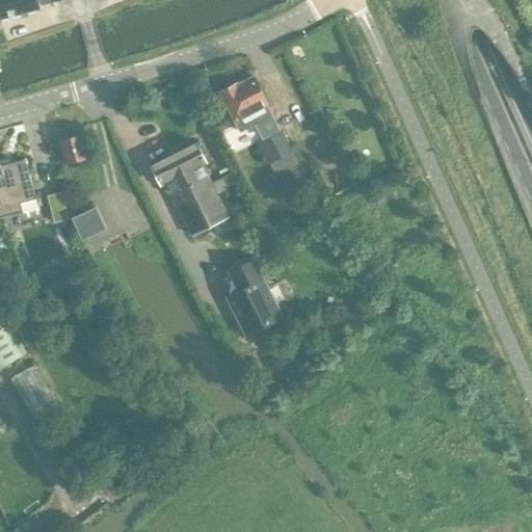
[(0,0),(0,19),(41,9),(40,5),(50,2),(55,0),(0,0)]
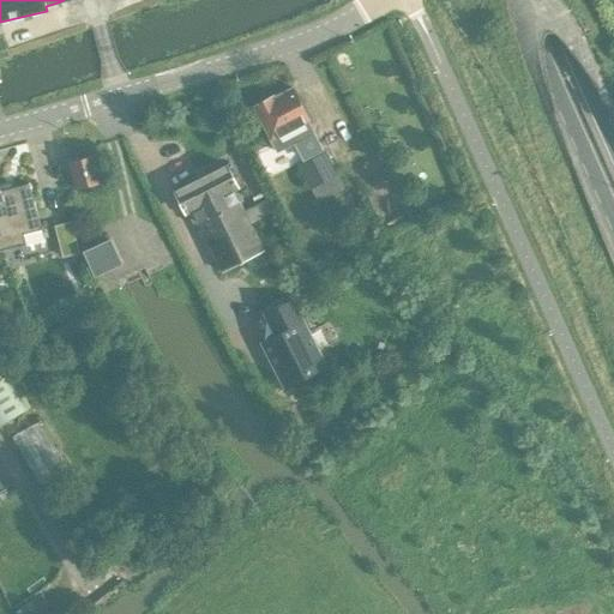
[(254,107),(271,139),(277,151),(289,146),(314,133),(307,120),(308,119),(293,88),(275,96),(274,96),(254,107)]
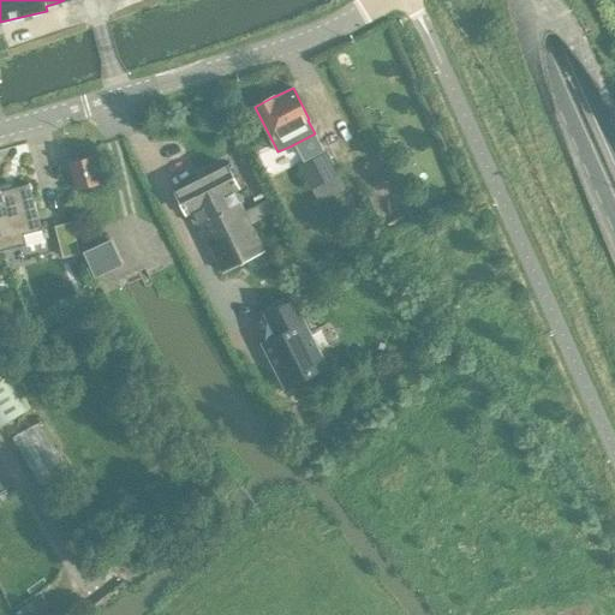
[(318,135),(291,149),(310,187),(338,173),(318,135)]
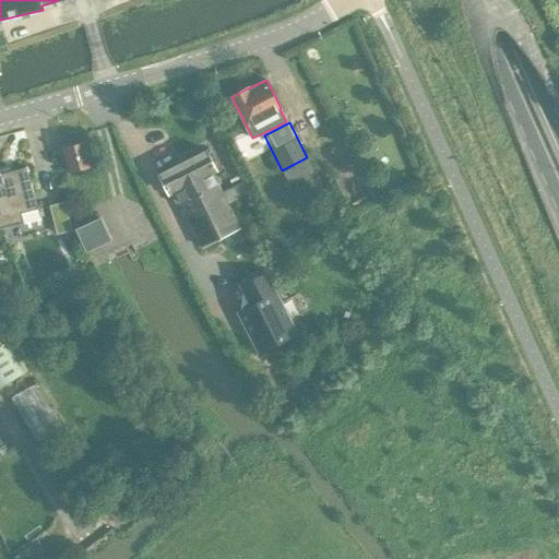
[(71,173),(93,166),(86,141),(63,147),(71,173)]
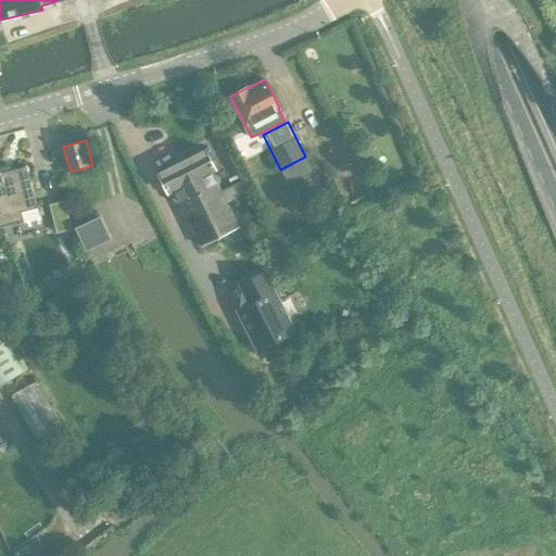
[(204,200),(244,179),(243,179),(220,191),(211,173),(216,169),(205,149),(178,163),(188,181),(190,180),(197,191),(200,190),(204,200)]
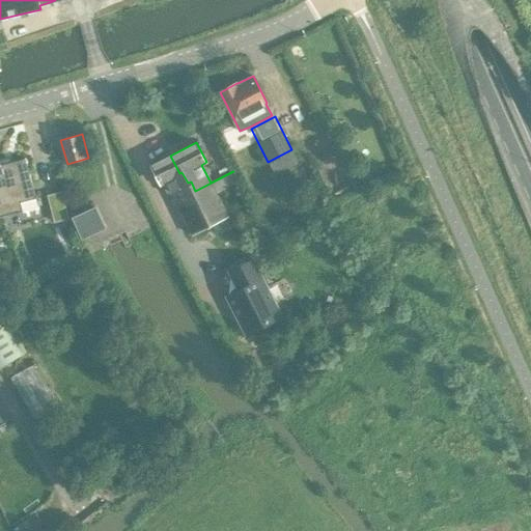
[(179,173),(170,156),(150,165),(161,185),(162,185),(167,194),(171,192),(192,234),(228,217),(216,194),(239,183),(233,171),(195,191),(191,182),(188,183),(182,172),(179,173)]
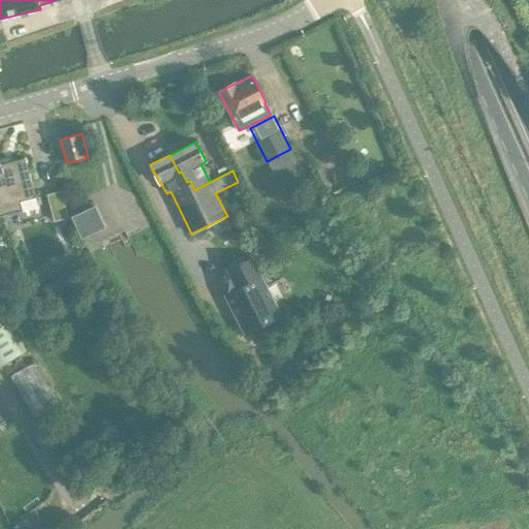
[(26,158),(0,164),(0,215),(41,205),(40,196),(36,196),(35,193),(34,193),(26,158)]
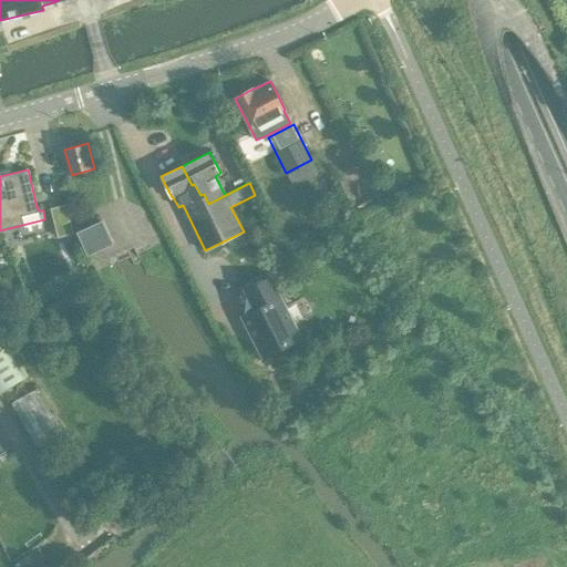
[(60,235),(76,230),(69,200),(52,205),(60,235)]
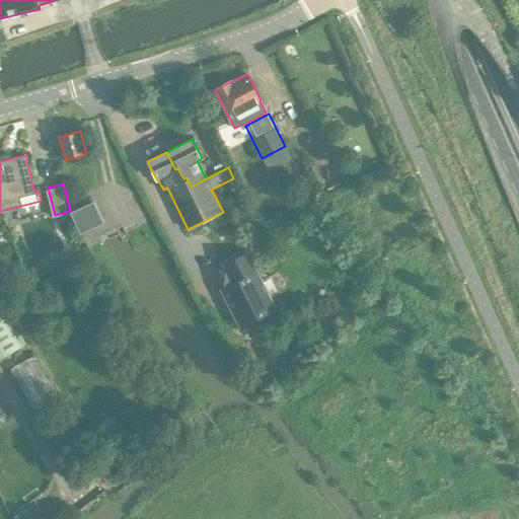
[(80,232),(101,222),(93,203),(72,213),(80,232)]
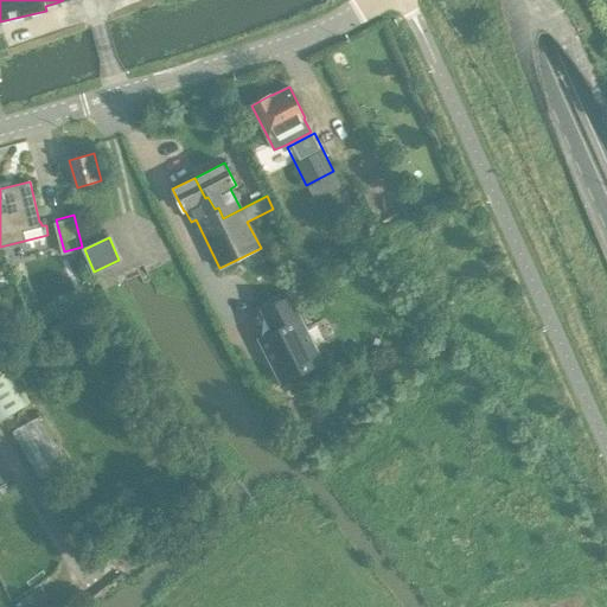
[(273,331),(260,338),(281,382),(321,362),(288,296),(262,310),(273,331)]
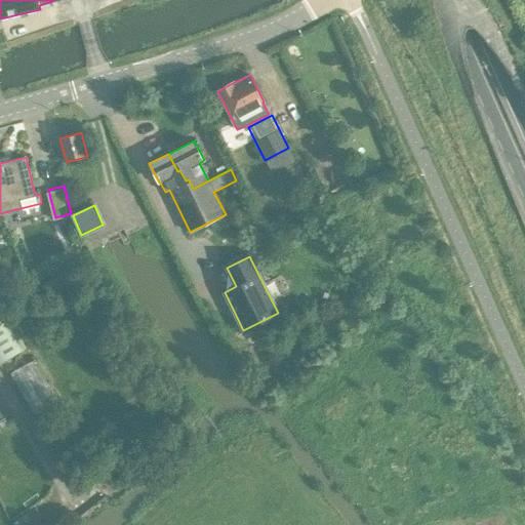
[(0,314),(0,363),(27,348),(5,312),(2,314),(0,314)]
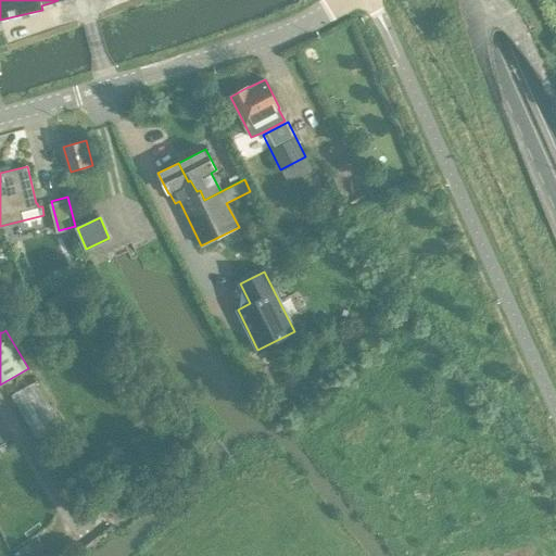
[(15,390),(36,437),(61,425),(40,379),(15,390)]
